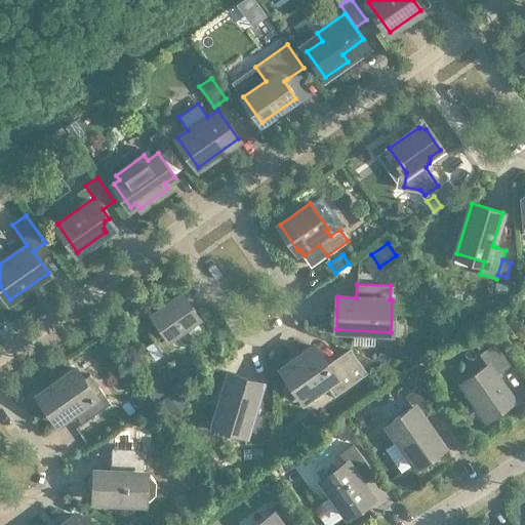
[(157,319),(154,321),(145,327),(165,356),(193,336),(186,326),(197,318),(180,294),(154,314),(157,319)]
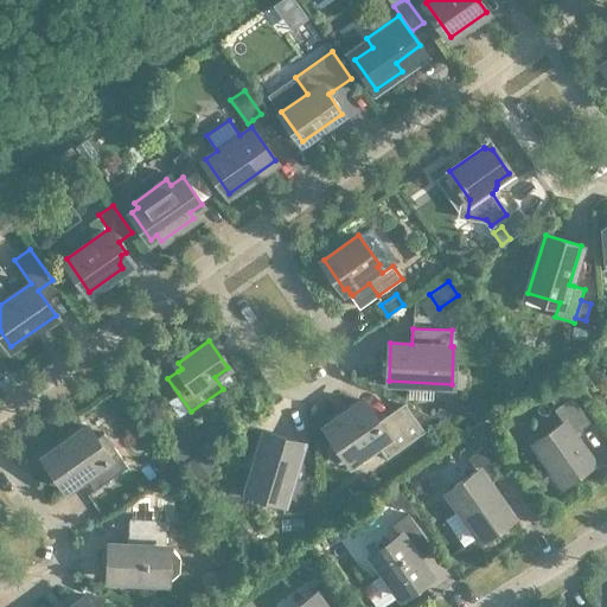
[(550,394),(555,402),(568,393),(562,385),(550,394)]
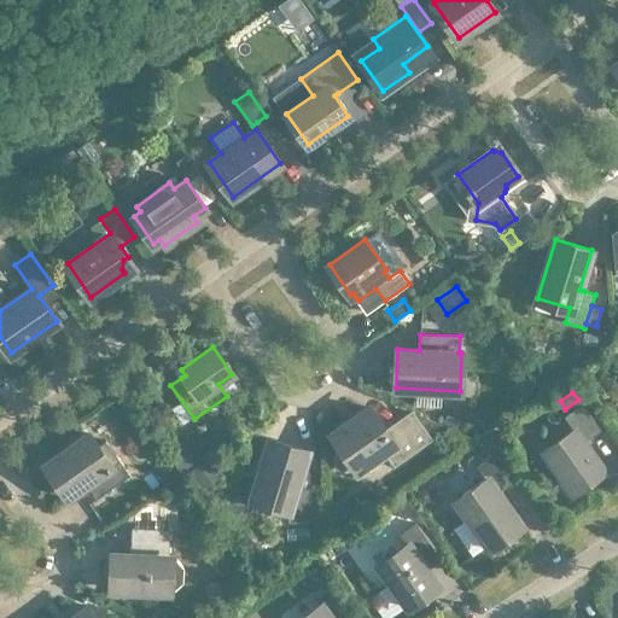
[(584,439),(587,437),(600,429),(583,404),(566,417),(576,429),(544,450),(572,489),(604,467),(584,439)]
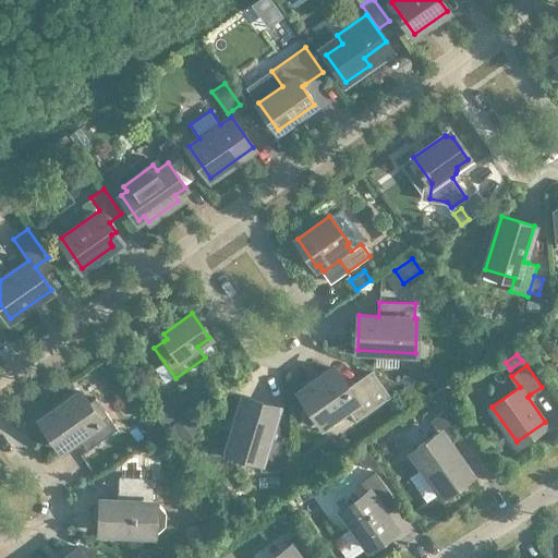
[(390,396),(373,371),(348,389),(334,368),(300,391),(308,403),(305,404),(306,404),(303,408),(301,412),(302,416),(303,420),(306,423),(311,425),(315,424),(318,423),(322,421),(323,423),(347,407),(355,421),(390,396)]
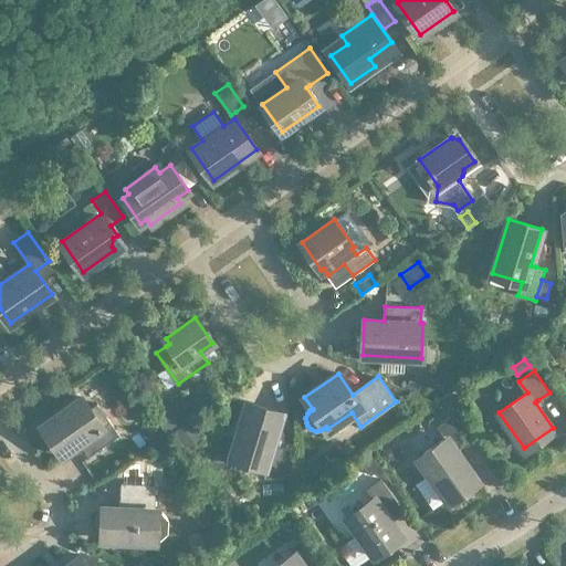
[(411,391),(378,376),(396,401),(411,391)]
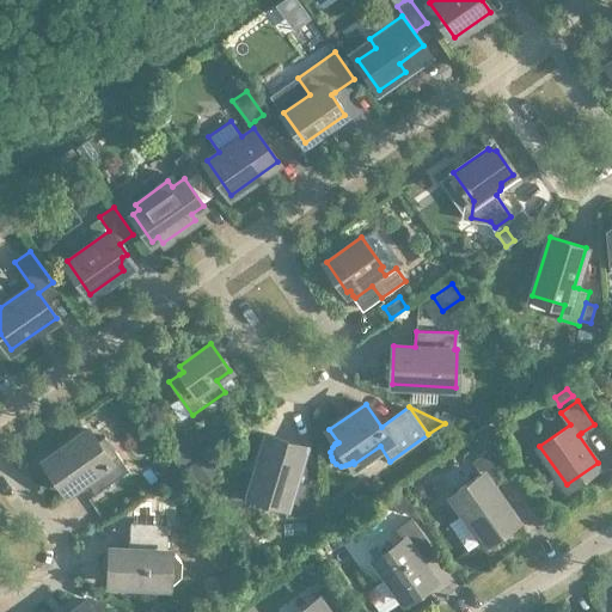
[(104,488),(129,470),(105,436),(97,442),(89,429),(44,460),(67,493),(95,473),(104,488)]
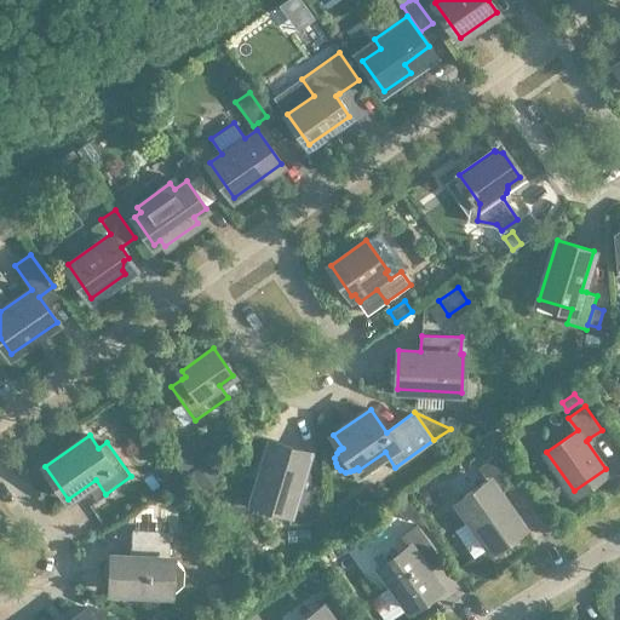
[(310,471),(308,471),(303,470),(309,452),(271,441),(253,501),(288,512),(290,523),(314,521),(310,471)]
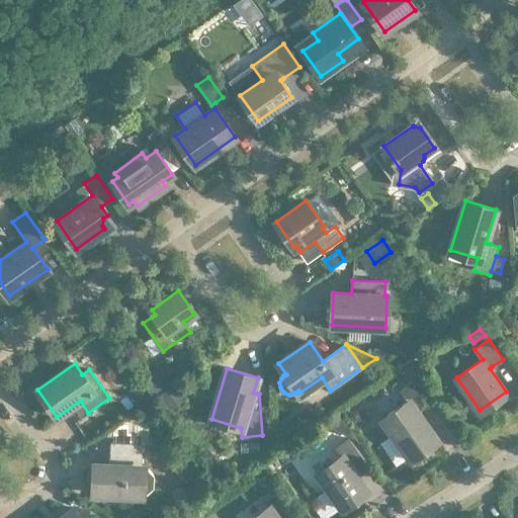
[(151,393),(160,386),(156,380),(150,379),(144,383),(151,393)]
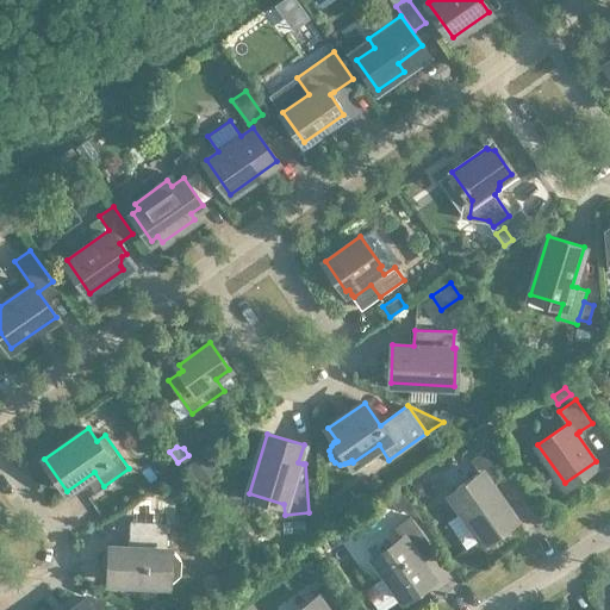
[(503,475),(485,450),(472,460),(480,472),(450,493),(453,497),(448,500),(458,512),(462,510),(484,540),(515,518),(490,484),(503,475)]
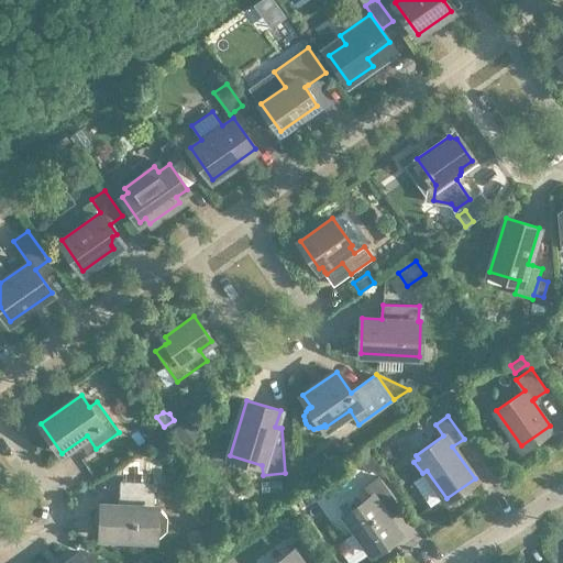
[(181,440),(196,430),(188,419),(174,429),(181,440)]
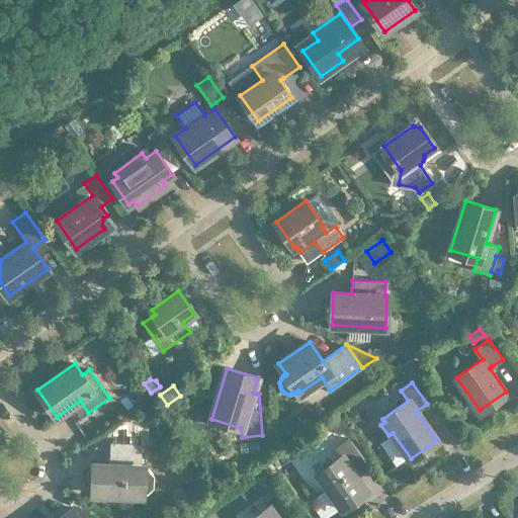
[(138,402),(146,396),(139,386),(131,392),(138,402)]
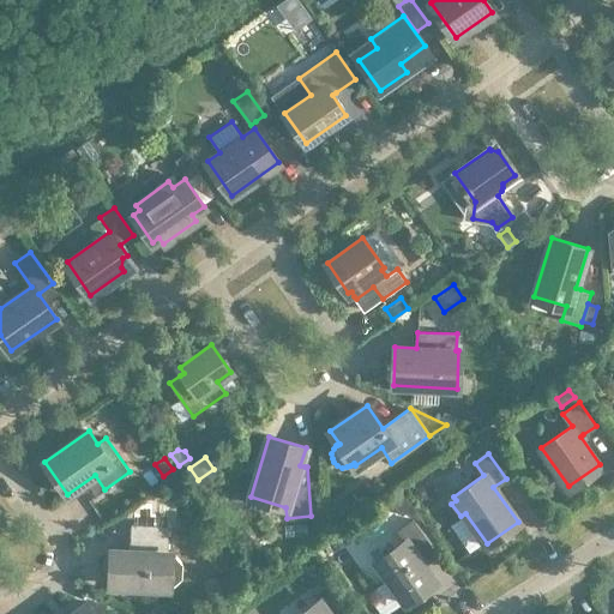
[(401,516),(413,507),(402,491),(390,499),(401,516)]
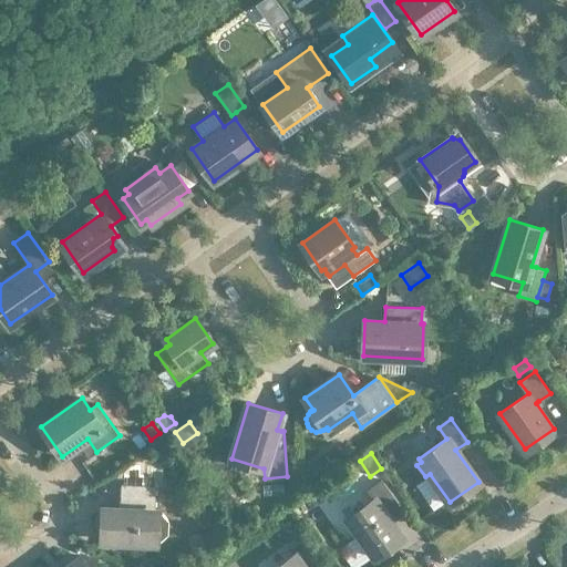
[(368,490),(374,500),(348,518),(350,522),(349,523),(357,535),(359,533),(374,555),(402,536),(389,518),(402,508),(381,480),(368,490)]
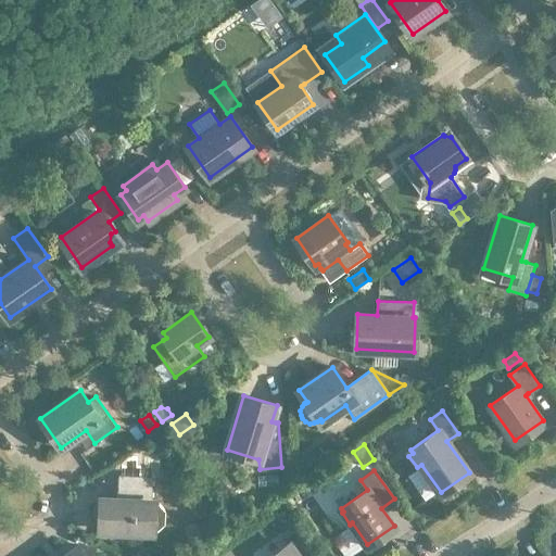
[(118,474),(118,490),(121,490),(119,498),(102,497),(100,530),(152,532),(152,529),(156,529),(156,528),(152,528),(153,504),(158,504),(158,503),(153,503),(154,500),(152,500),(153,476),(118,474)]
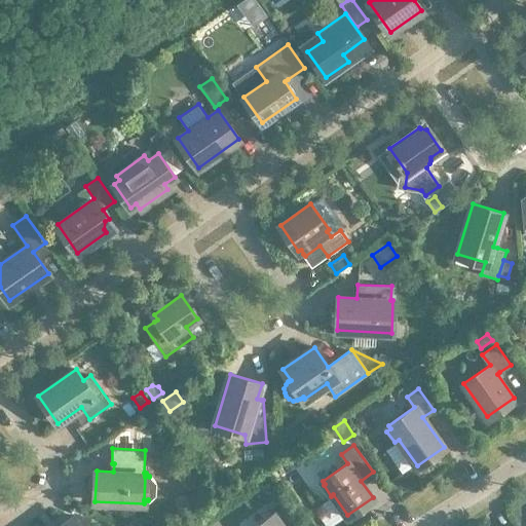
[(296,525),(299,524),(282,500),(269,509),(273,515),(257,525),(296,525)]
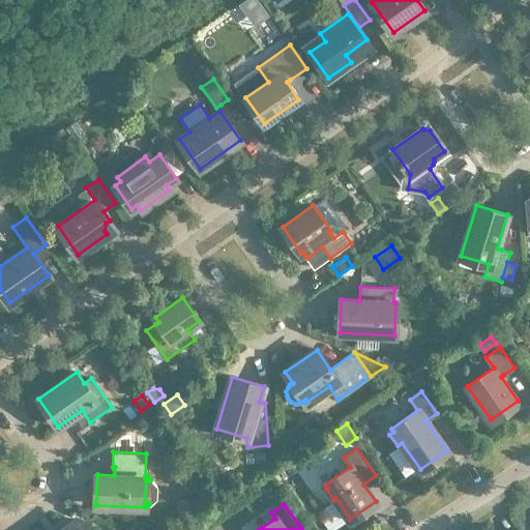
[(81,529),(75,520),(60,529),(81,529)]
